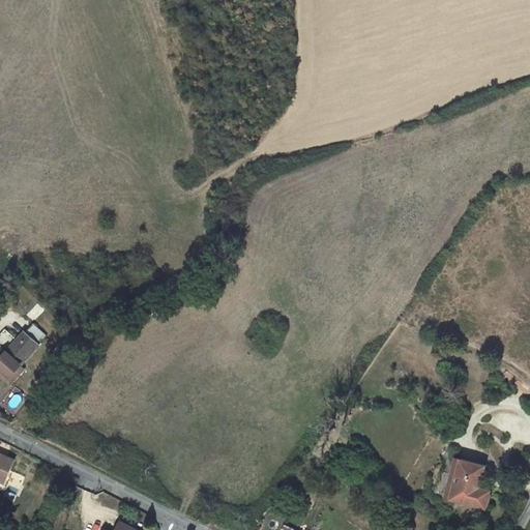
[(20,366),(46,337),(32,325),(25,333),(24,331),(5,353),(0,358),(0,370),(9,379),(20,366)]
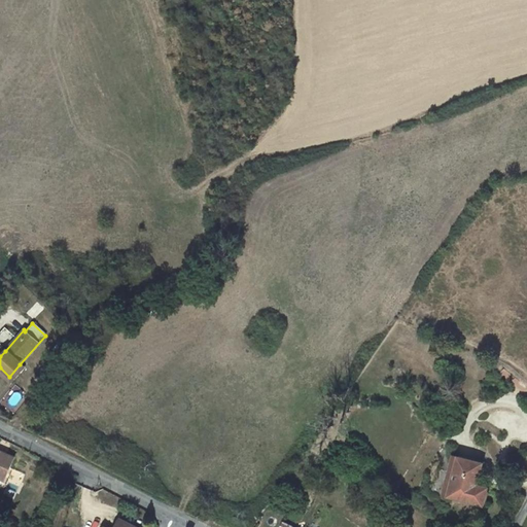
[(9,377),(0,367),(0,356),(5,351),(1,347),(0,348),(0,375),(9,384),(24,369),(20,364),(9,377)]
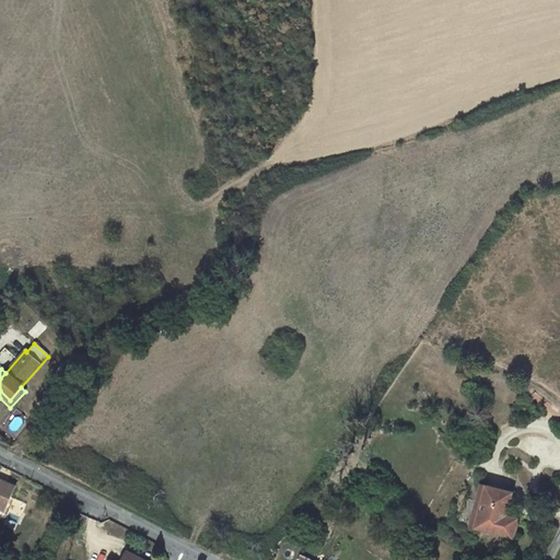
[(0,508),(6,511),(16,487),(9,483),(9,481),(3,479),(2,480),(0,479),(0,508)]
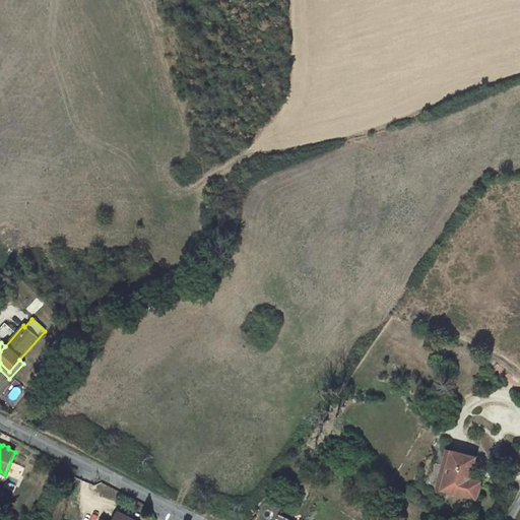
[(473,463),(462,461),(463,455),(446,451),(443,465),(448,466),(442,490),(475,499),(480,482),(469,479),(473,463)]
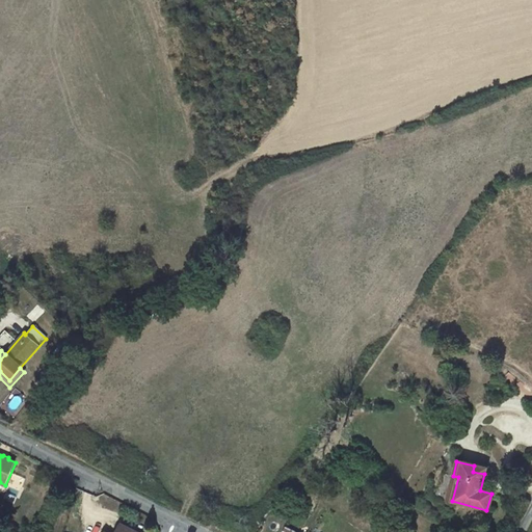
[(474,466),(473,472),(484,474),(485,469),(474,466)]
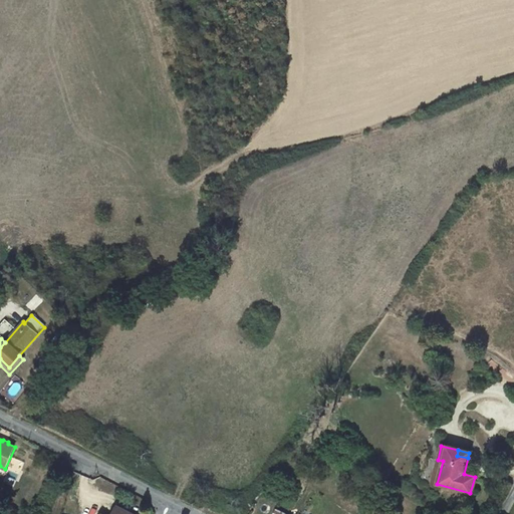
[(438,460),(432,483),(437,484),(443,461),(438,460)]
